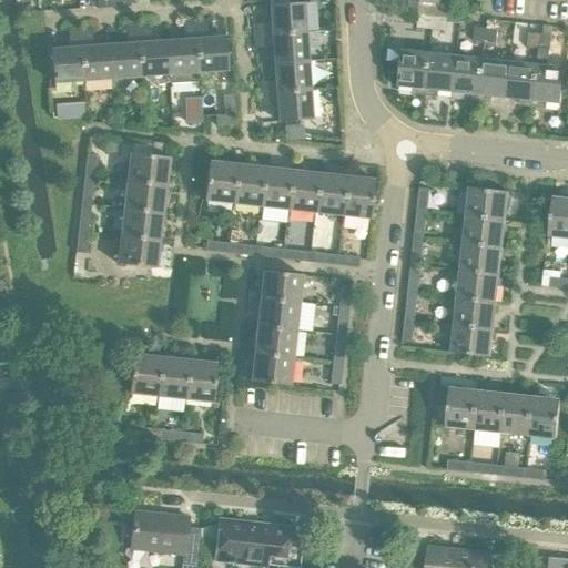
[(404,0),(419,2),(417,14),(432,17),(446,18),(448,3),(437,2),(437,0),(404,0)]
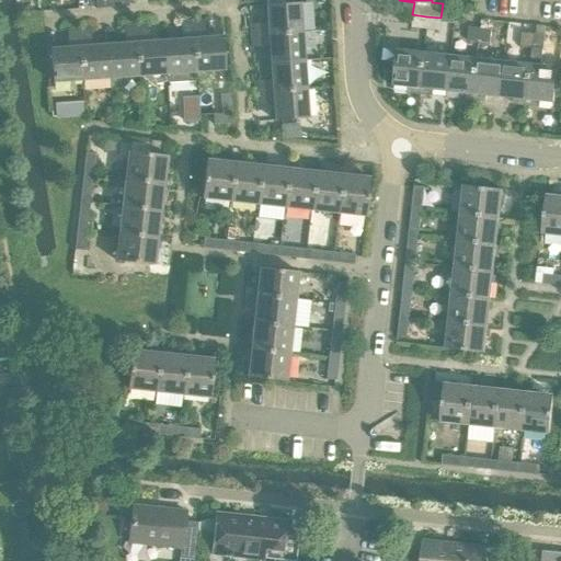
[(251,23),(252,35),(301,32),(299,2),(266,4),(268,22),(251,23)]
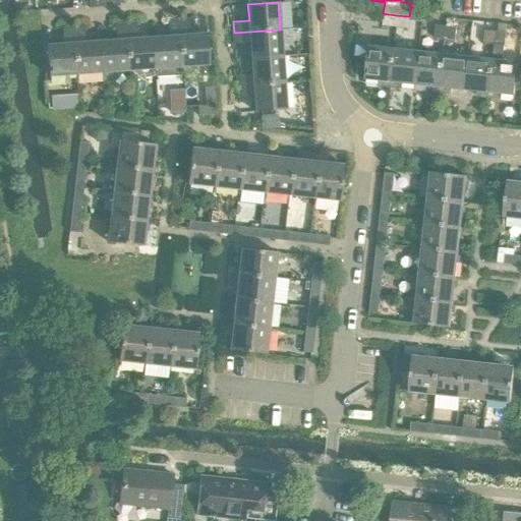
[(383,13),(382,25),(395,26),(396,15),(383,13)]
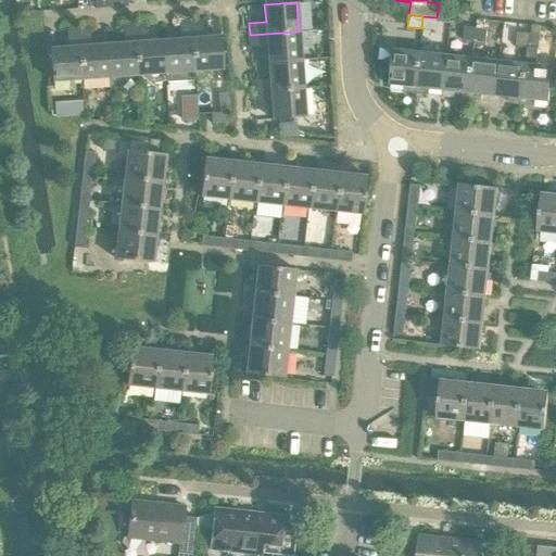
[(422,16),(421,28),(436,30),(437,17),(422,16)]
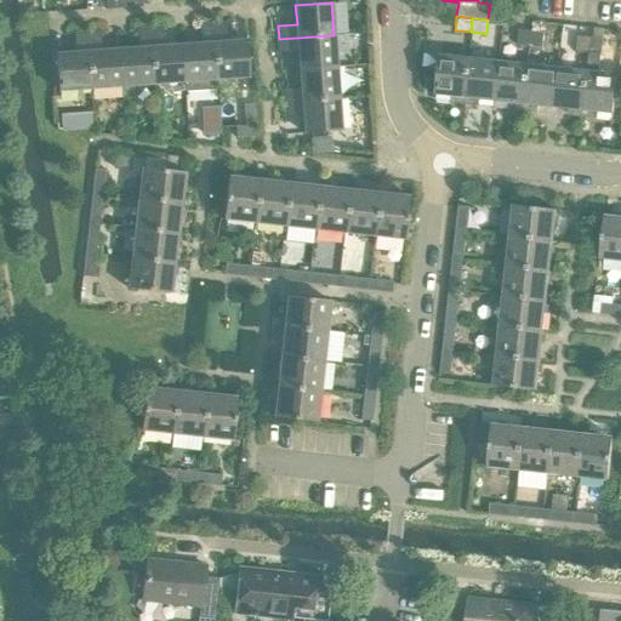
[(183,44),(186,81),(186,91),(217,89),(217,79),(212,22),(199,23),(200,43),(183,44)]
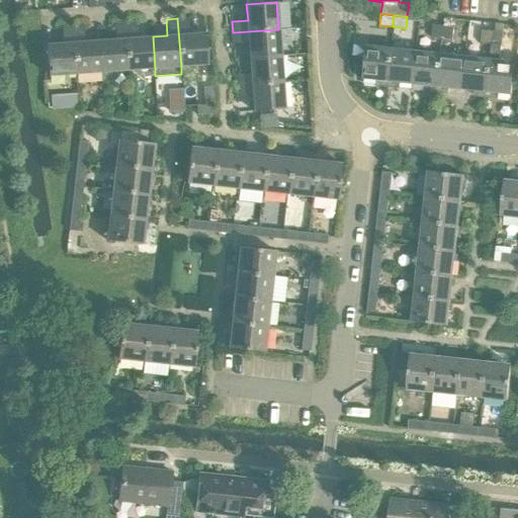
[(177,18),(181,66),(207,64),(205,33),(189,34),(187,18),(177,18)]
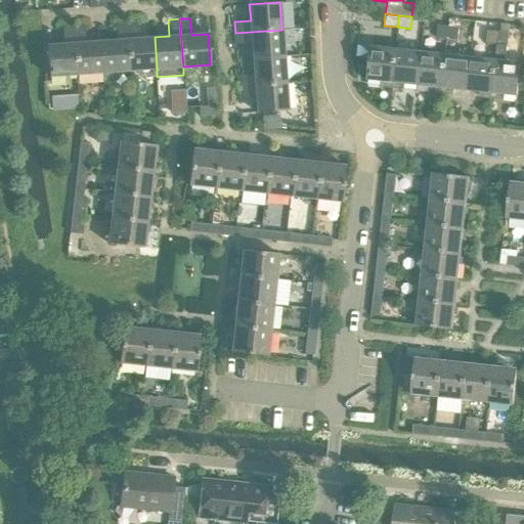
[(126,23),(130,71),(157,69),(155,37),(138,38),(136,22),(126,23)]
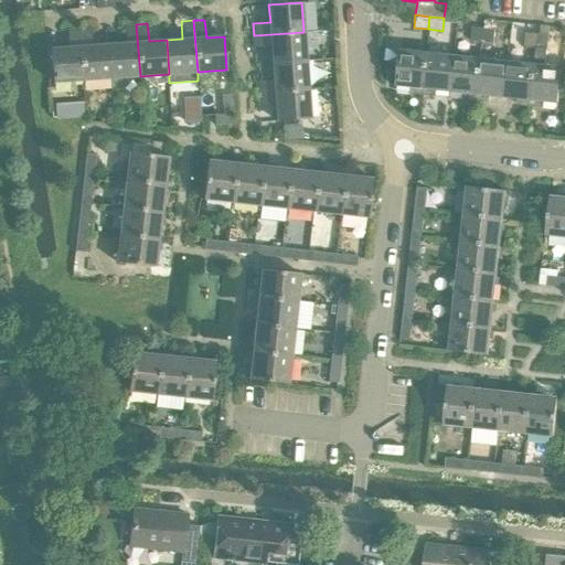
[(108,44),(112,78),(140,76),(136,24),(125,24),(126,43),(108,44)]
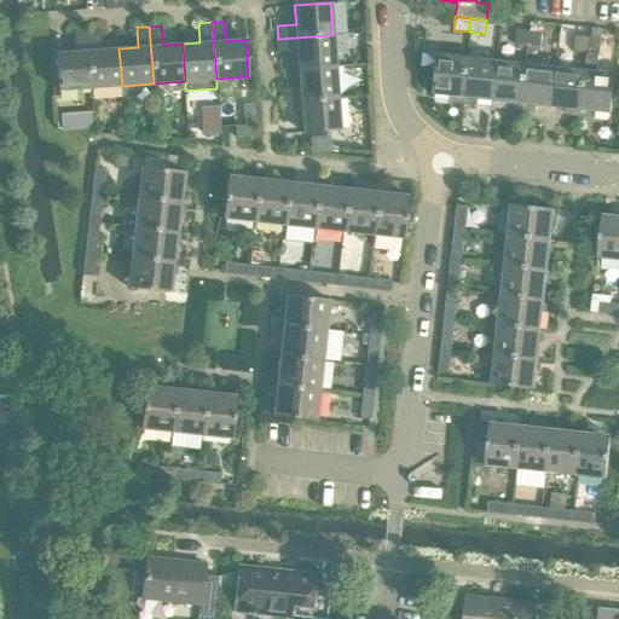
[(86,32),(91,88),(122,86),(119,48),(100,50),(99,30),(86,32)]
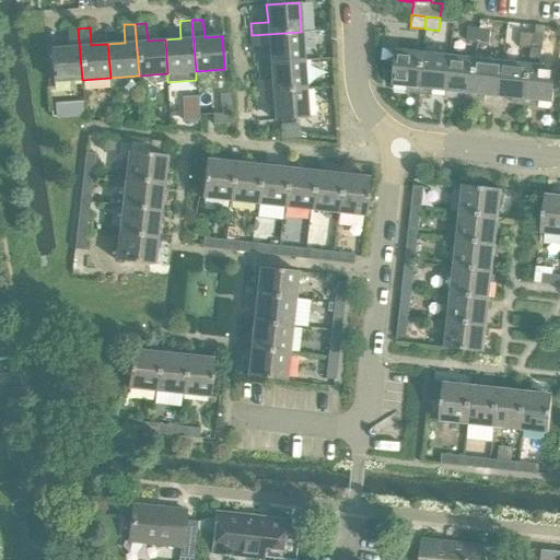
[(466,41),(477,42),(479,28),(468,27),(466,41)]
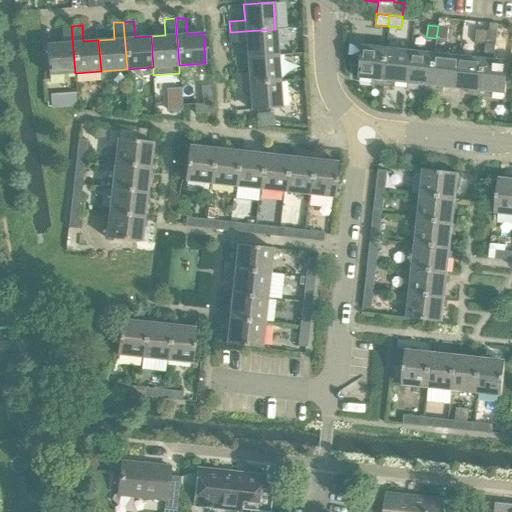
[(48,75),(75,73),(71,26),(61,27),(62,42),(46,44),(48,75)]
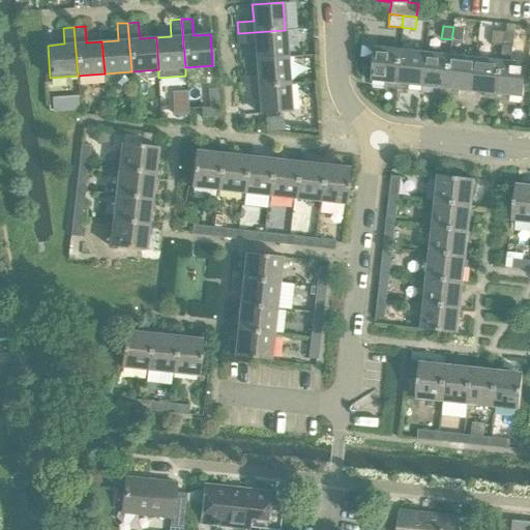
[(453,27),(451,39),(463,41),(464,28),(453,27)]
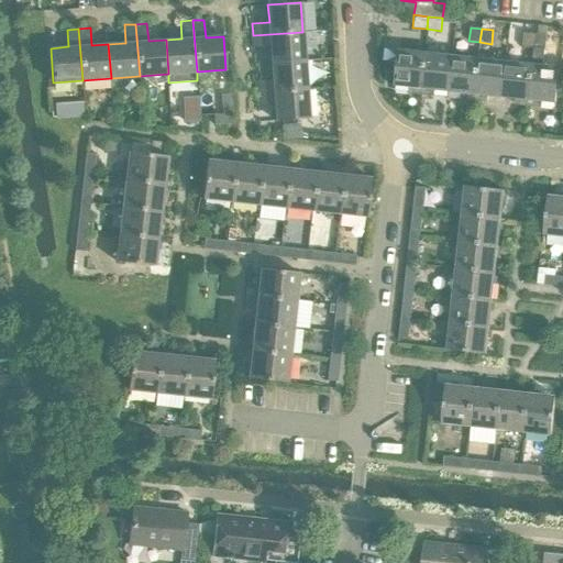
[(271,45),(272,63),(305,61),(302,32),(253,35),(253,46),(271,45)]
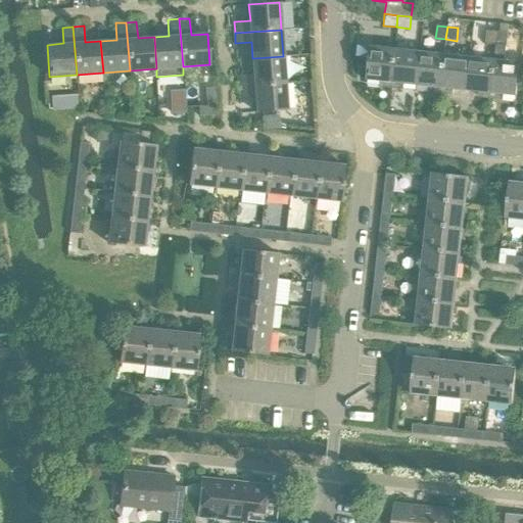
[(485,31),(484,43),(494,45),(496,32),(485,31)]
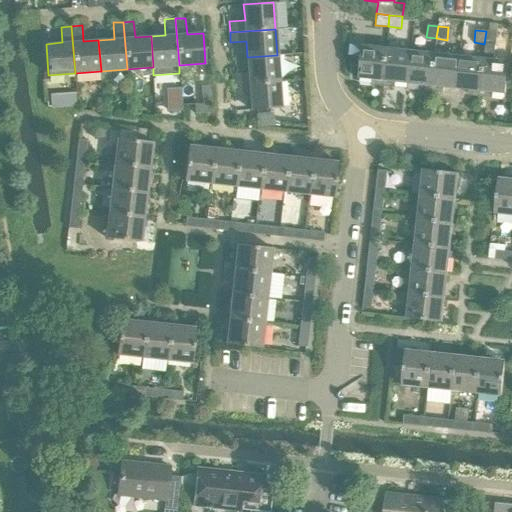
[(483,59),(479,98),(490,99),(491,93),(504,94),(507,64),(508,62),(494,60),(496,45),(495,45),(496,32),(486,31),(484,44),(486,44),(484,59),(483,59)]
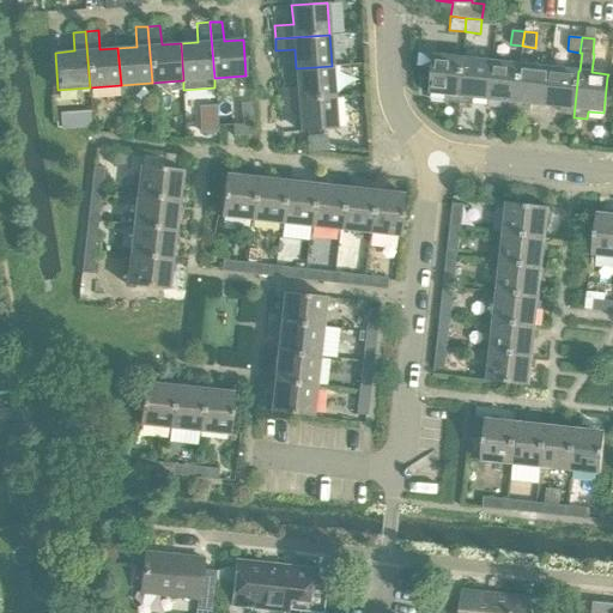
[(432,55),(428,93),(444,96),(443,103),(459,104),(463,59),(432,55)]
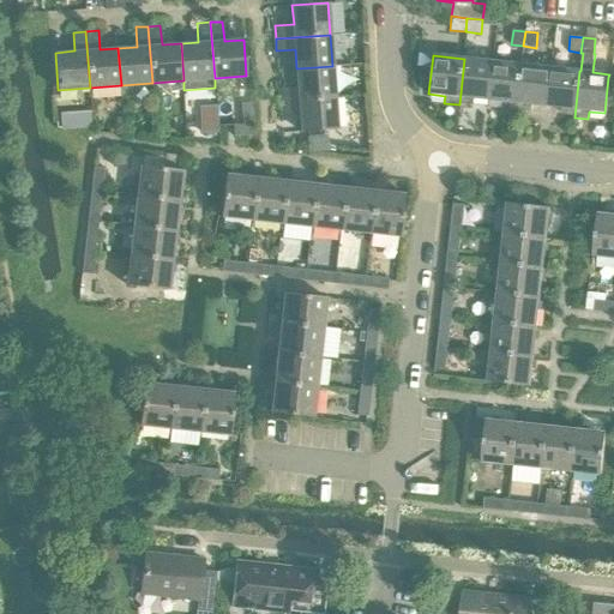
[(464,59),(459,104),(473,106),(473,98),(489,101),(493,61),(464,59)]
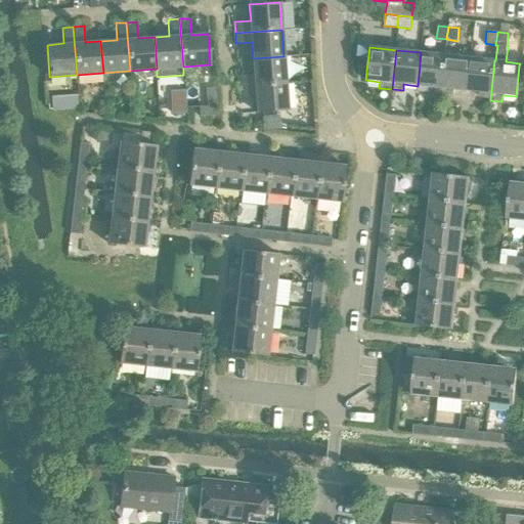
[(421,52),(418,86),(429,87),(429,93),(440,94),(445,55),(421,52)]
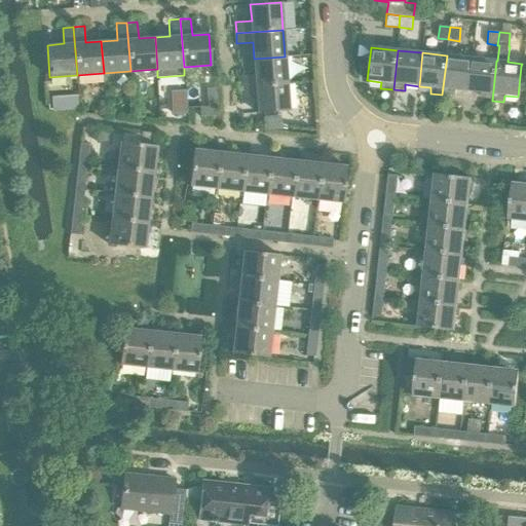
[(447,55),(442,95),(454,97),(455,89),(467,91),(472,58),(447,55)]
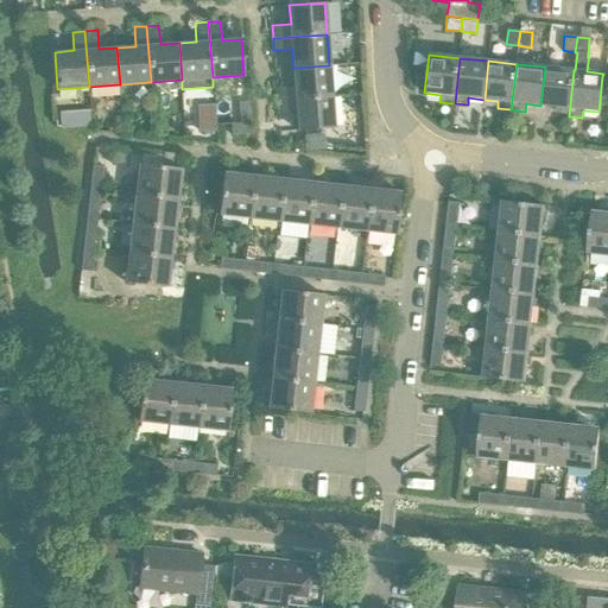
[(295,87),(277,88),(277,100),(331,96),(329,65),(293,68),(295,87)]
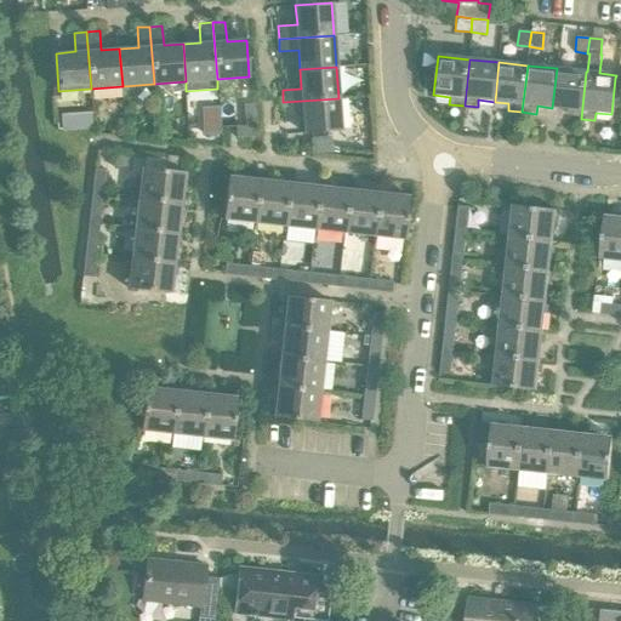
[(557,68),(552,108),(567,109),(565,117),(581,119),(586,72),(557,68)]
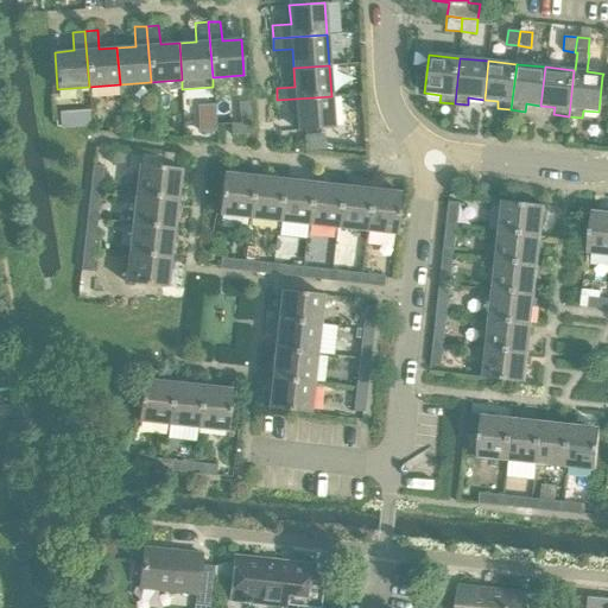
[(334,127),(331,96),(277,100),(278,113),(297,112),(298,131),(334,127)]
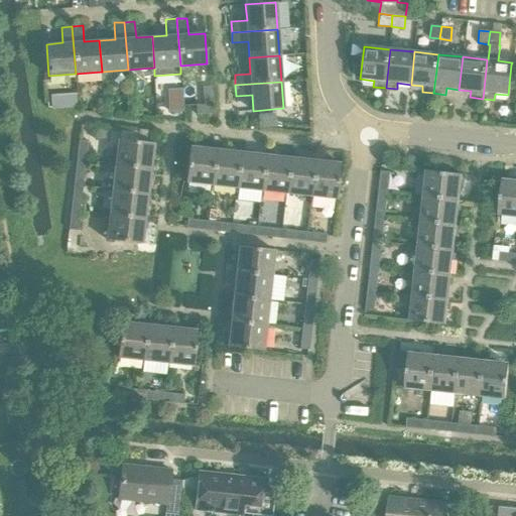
[(76,94),(68,95),(69,107),(77,106),(76,94)]
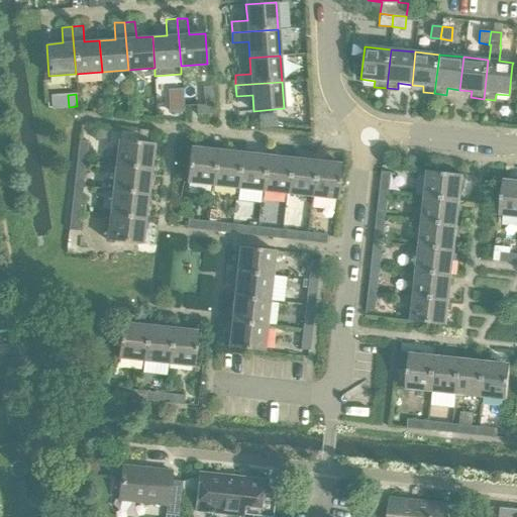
[(183,98),(170,99),(171,112),(184,111),(183,98)]
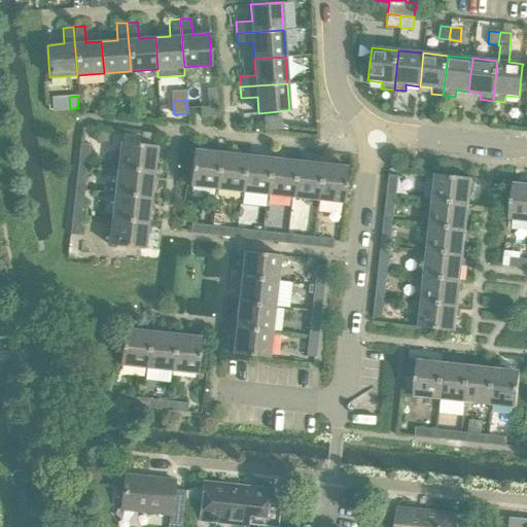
[(208,108),(200,108),(201,117),(217,116),(217,108),(208,108)]
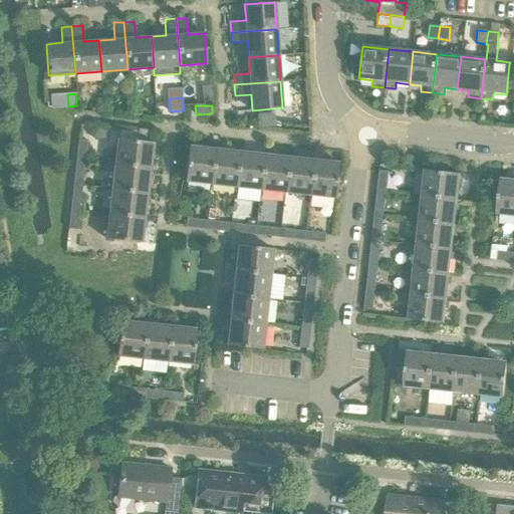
[(273,114),(260,115),(261,127),(274,126),(273,114)]
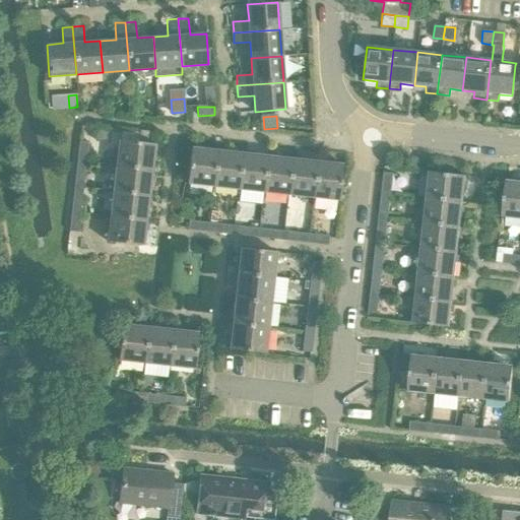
[(118,140),(116,166),(151,170),(154,144),(150,144),(151,131),(139,130),(137,142),(118,140)]
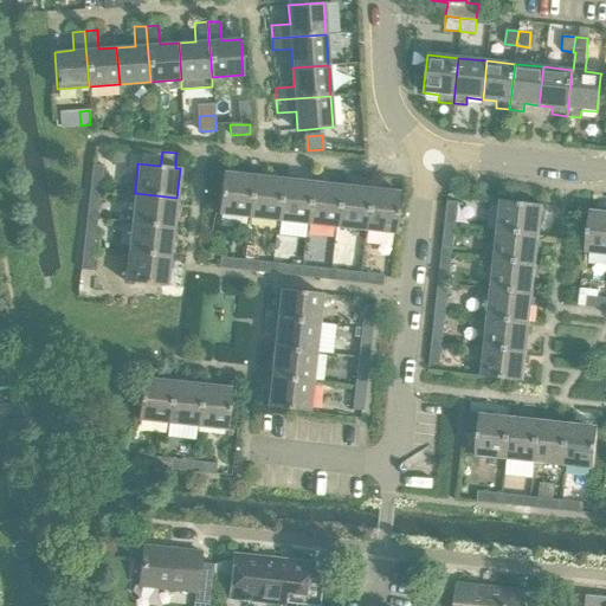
[(92,165),(90,187),(100,188),(102,166),(92,165)]
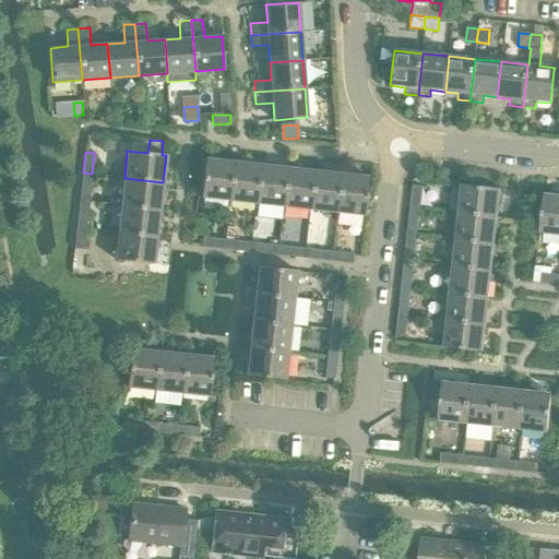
[(201,198),(228,201),(233,163),(205,159),(201,198)]
